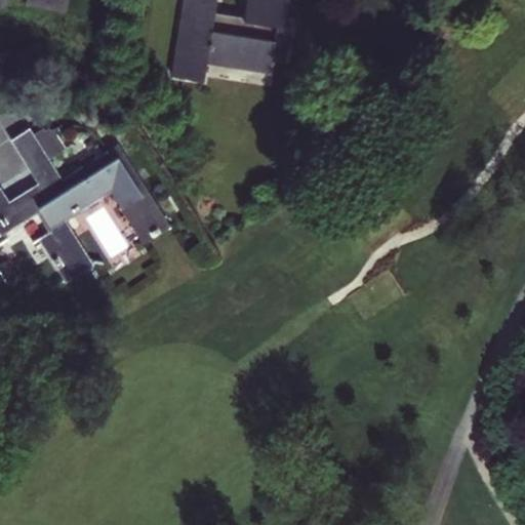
[(26,0),(26,5),(67,11),(68,0),(0,0),(0,7),(7,9),(8,0),(26,0)]
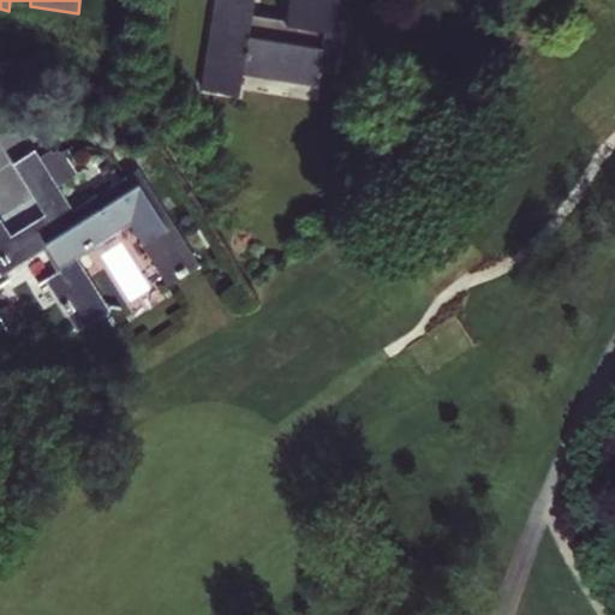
[(214,0),(201,89),(239,95),(242,73),(317,85),(320,69),(336,71),(344,31),(333,29),(338,0),(288,0),(286,19),(252,15),(254,0),(214,0)]
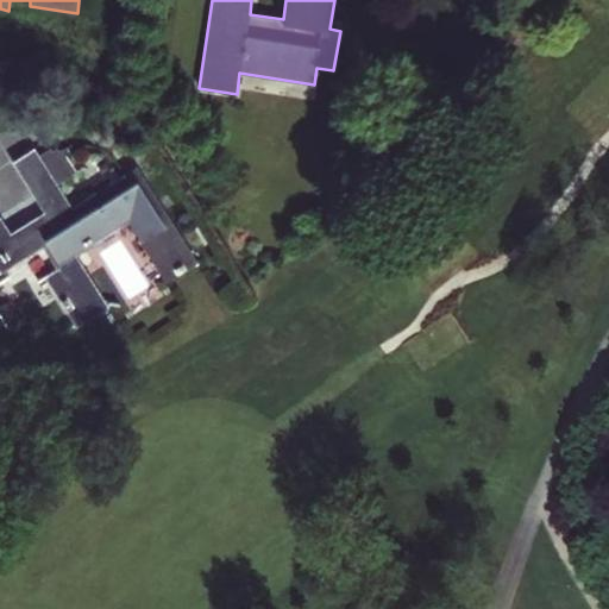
[(51,145),(39,154),(58,182),(79,169),(64,148),(60,150),(58,146),(54,149),(51,145)]
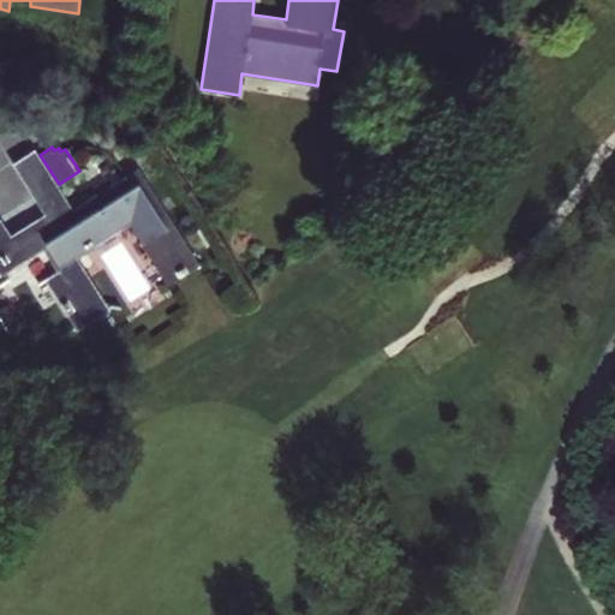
[(31,256),(61,302),(78,329),(111,309),(78,258),(126,226),(166,284),(189,269),(125,174),(75,208),(59,184),(40,155),(35,148),(12,163),(45,213),(49,220),(17,242),(21,248),(0,261),(0,274),(1,276),(31,256)]
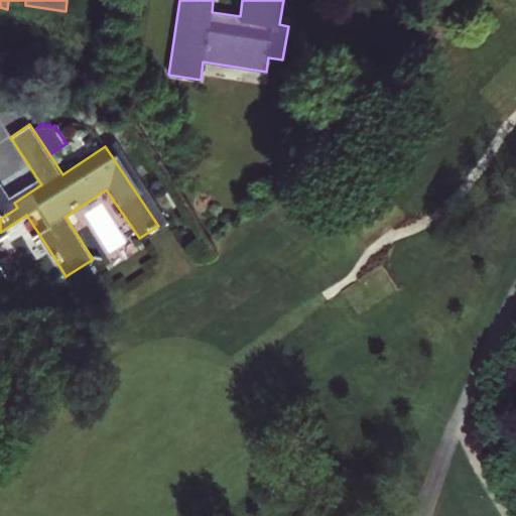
[(37,178),(11,197),(14,203),(41,184),(37,178)]
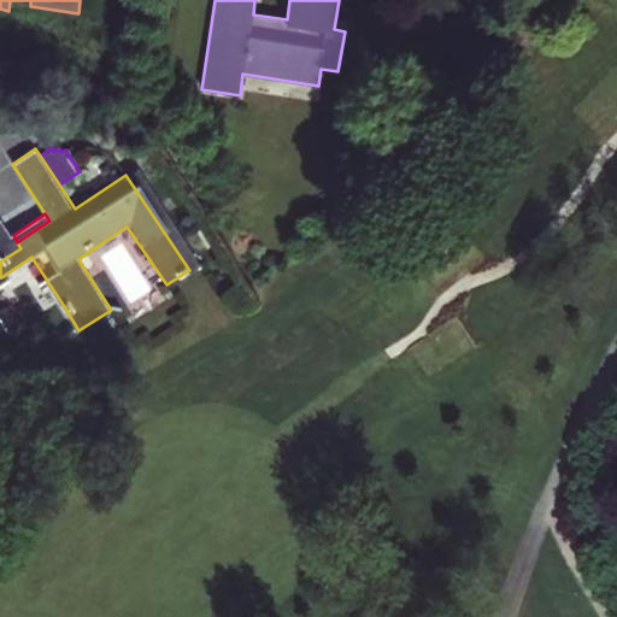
[(17,242),(13,235),(3,217),(0,218),(0,262),(21,248),(17,242)]
